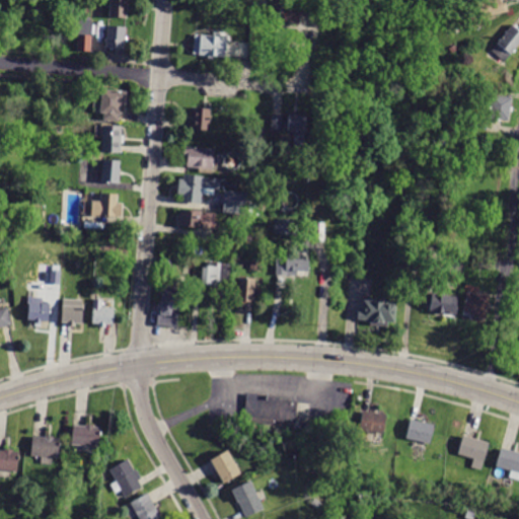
[(127,18),(109,17),(109,0),(128,0),(128,5),(130,5),(130,11),(128,10),(127,18)]
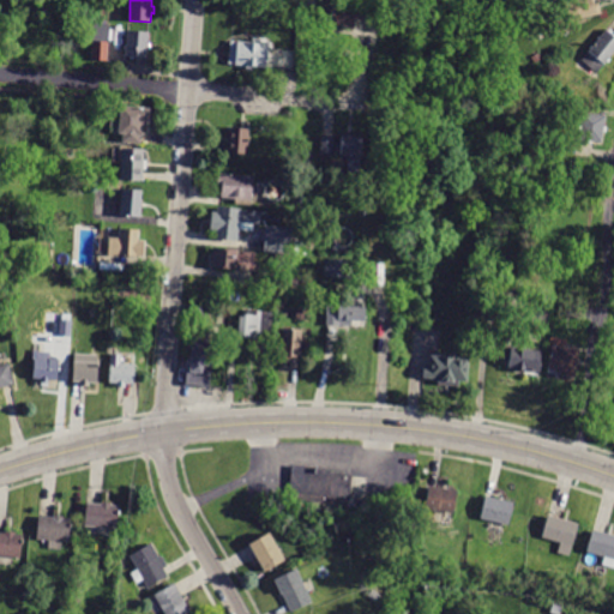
[(354,29),(325,26),(327,6),(339,7),(339,4),(345,5),(345,7),(365,8),(363,20),(355,20),(354,29)]
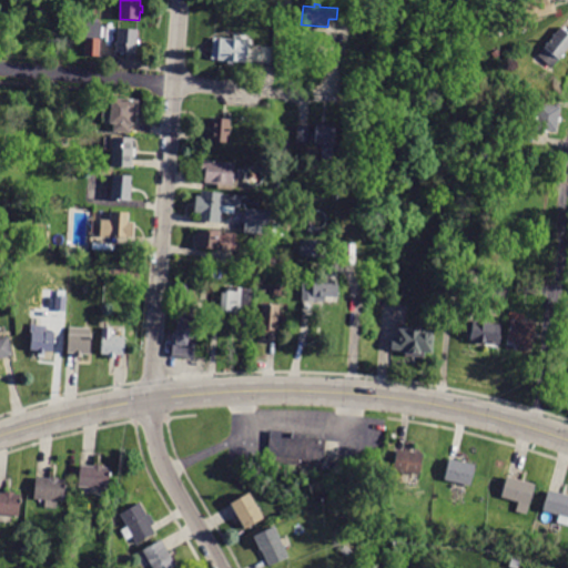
[(99,56),(99,57),(84,56),(88,21),(101,22),(99,56)]
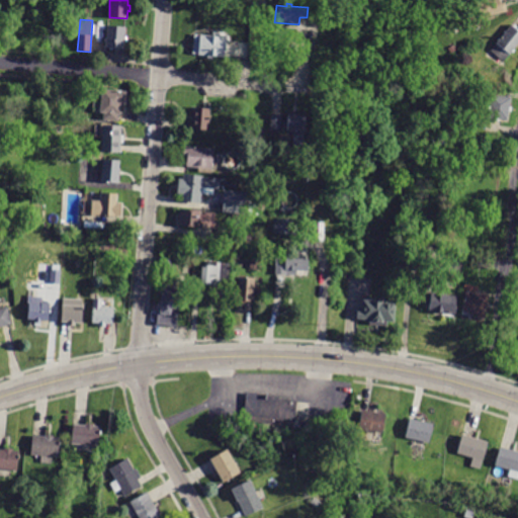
[(517,28),(517,46),(505,63),(491,52),(513,24),(517,28)]
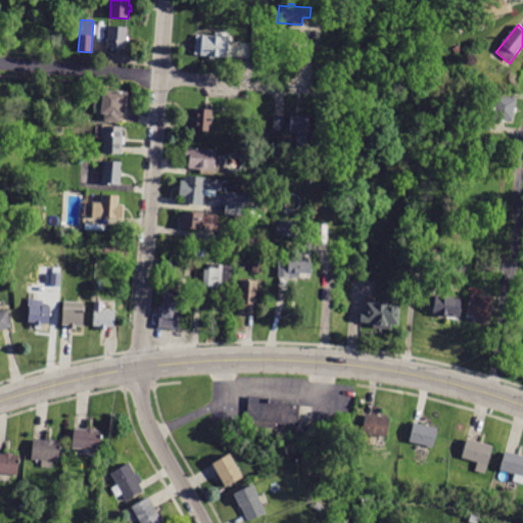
[(107,37),(108,27),(127,28),(126,50),(106,48),(107,37)]
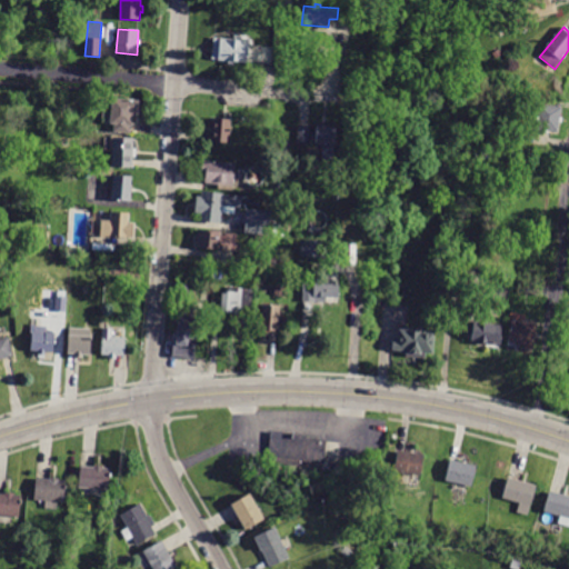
[(233,67),(228,66),(228,61),(218,60),(211,59),(213,38),(233,40),(235,36),(242,37),(241,40),(248,41),(246,63),(235,62),(233,67)]
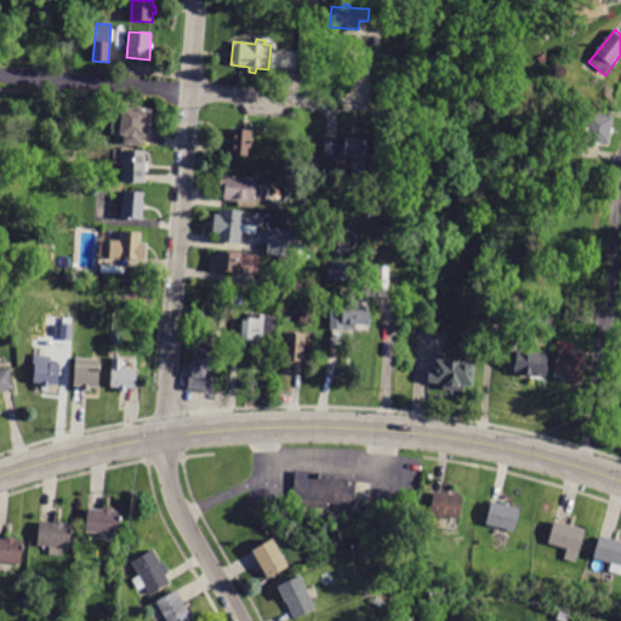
[(542,66),(536,58),(545,53),(550,61),(542,66)]
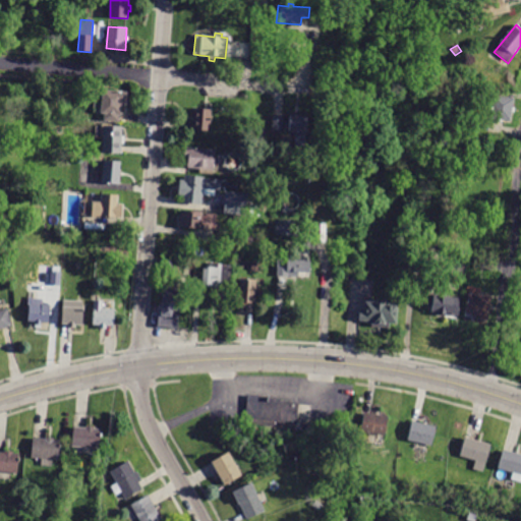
[(119,121),(119,122),(104,121),(104,114),(101,114),(103,90),(127,92),(126,104),(122,103),(122,116),(120,115),(119,121)]
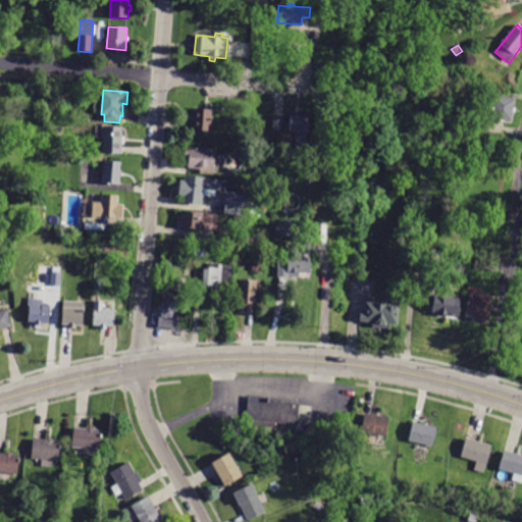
[(311,93),(300,94),(301,115),(312,114),(311,93)]
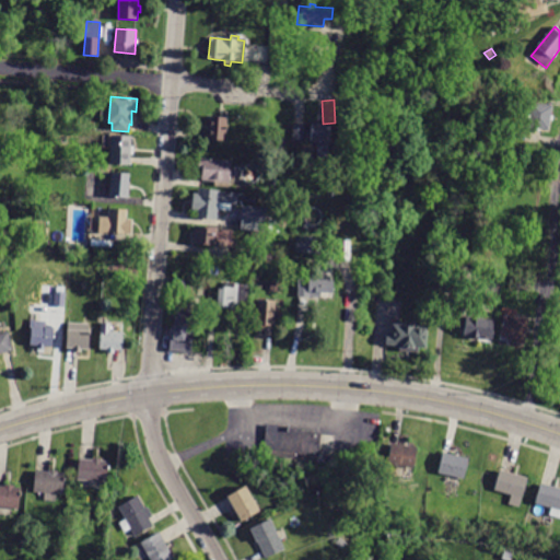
[(549,131),(527,127),(531,102),(552,105),(549,131)]
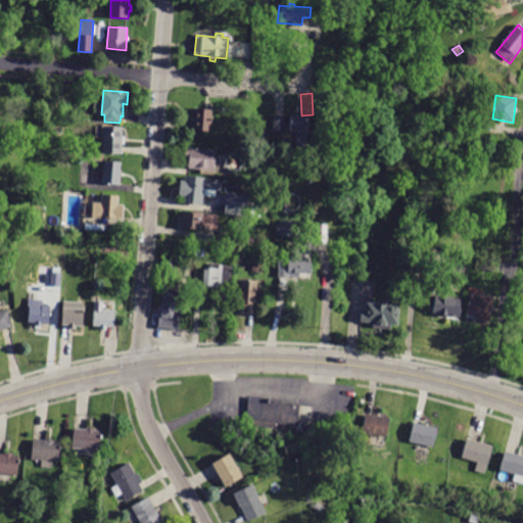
[(211,132),(193,131),(194,108),(212,109),(211,132)]
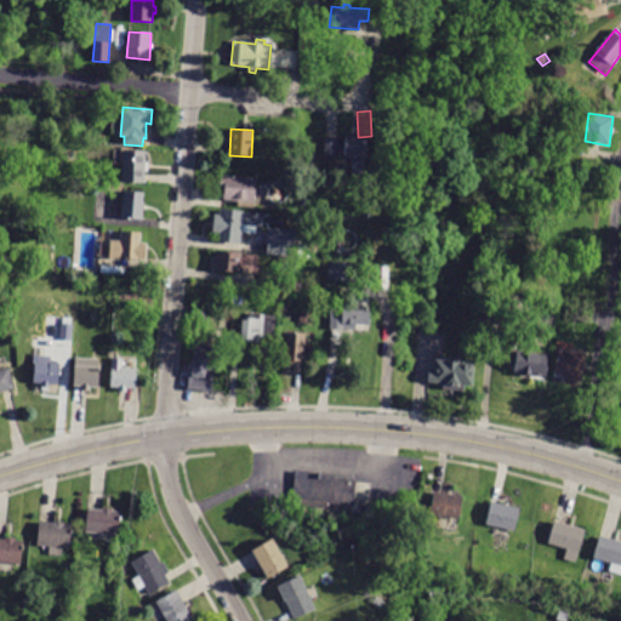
[(364,159),(339,157),(339,147),(345,148),(346,135),(351,136),(349,137),(366,138),(364,159)]
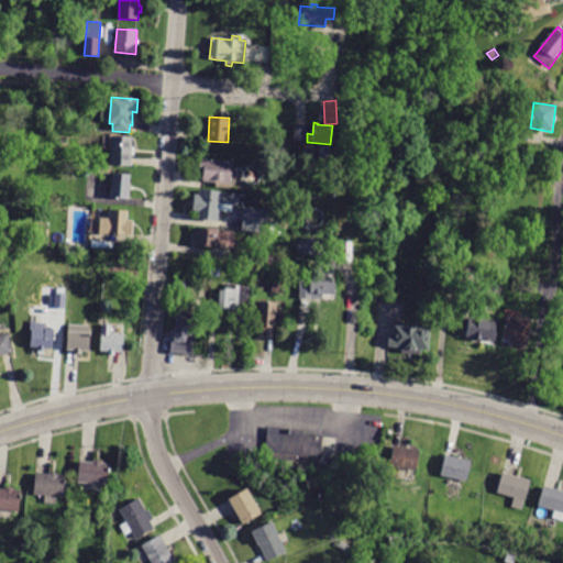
[(304,125),(306,127),(305,142),(294,141),(295,125),(304,125)]
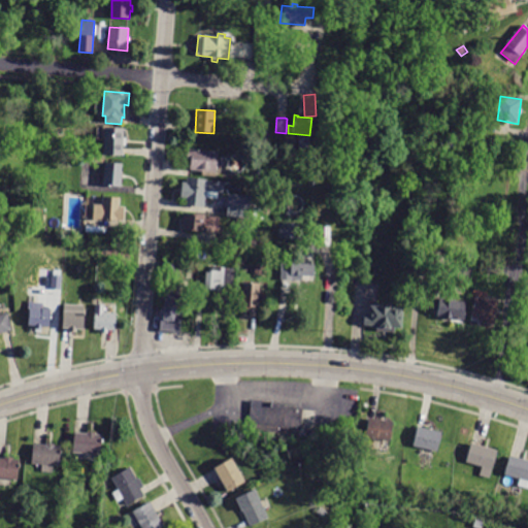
[(123,154),(123,157),(103,155),(105,127),(124,128),(123,137),(127,138),(126,146),(123,146),(123,154)]
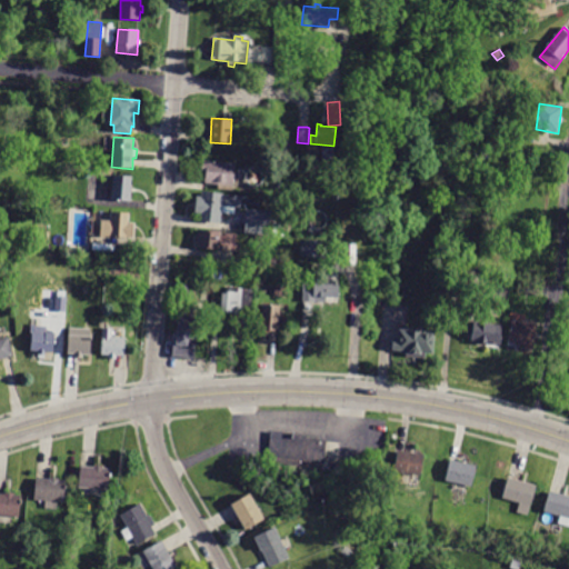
[(206,176),(206,173),(201,173),(202,160),(236,163),(233,186),(205,183),(206,176)]
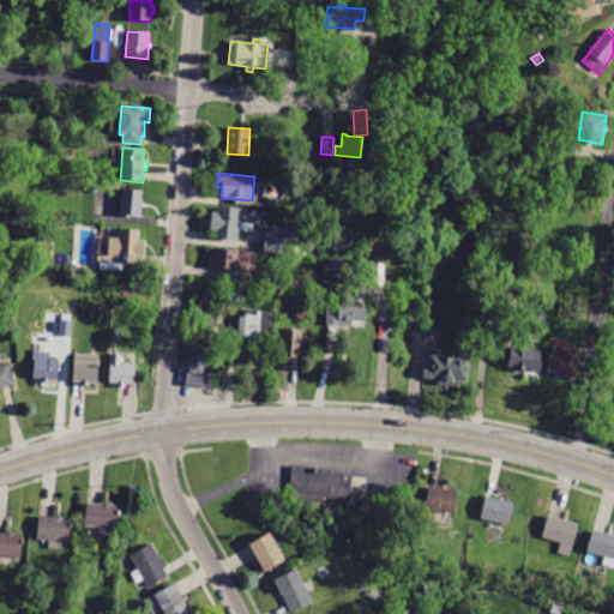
[(142,217),(120,216),(122,190),(143,191),(142,203),(143,203),(142,217)]
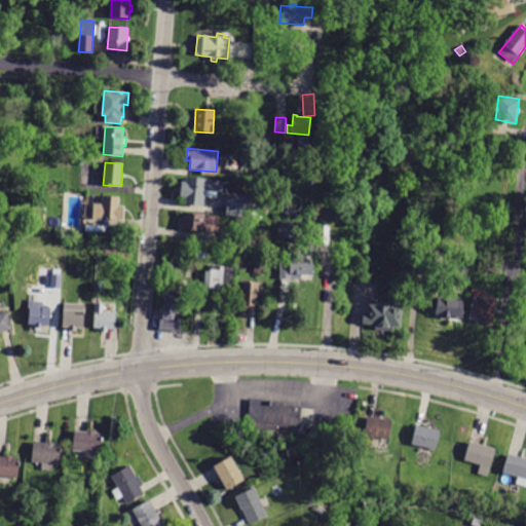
[(203,207),(183,204),(184,199),(180,199),(182,181),(186,182),(187,177),(223,182),(222,193),(205,191),(203,207)]
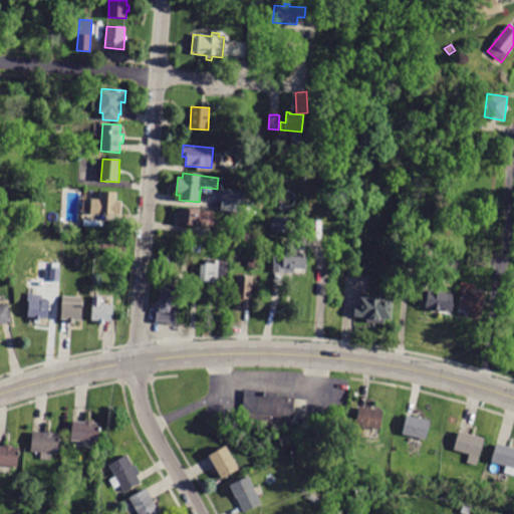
[(120,215),(83,212),(84,200),(99,200),(100,192),(117,193),(116,203),(121,203),(120,215)]
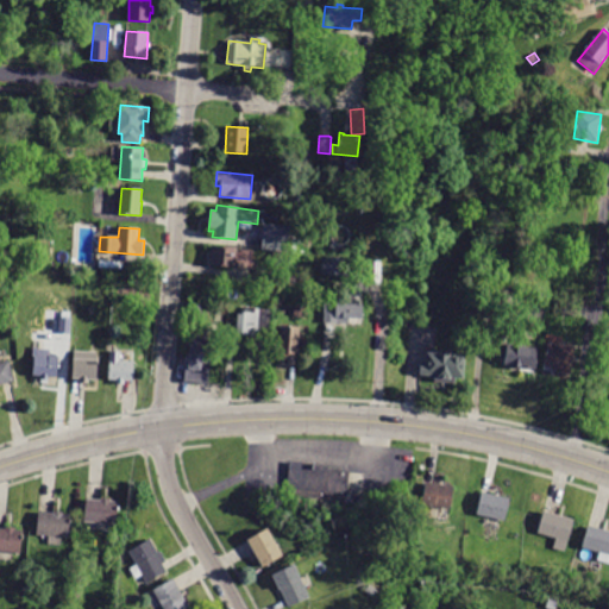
[(287,251),(262,249),(263,237),(264,237),(265,228),(281,230),(280,238),(288,239),(287,251)]
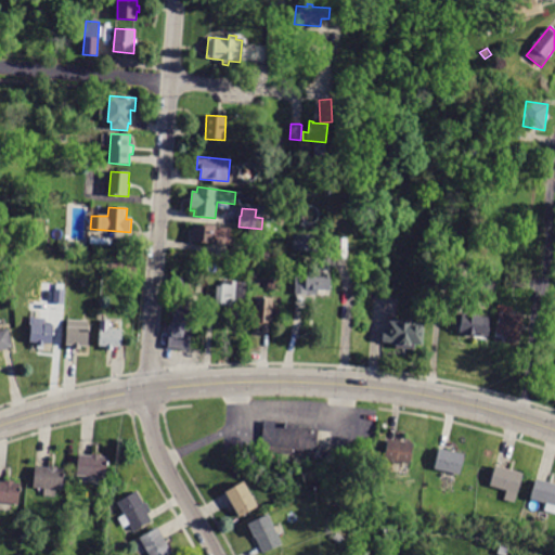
[(213,245),(190,244),(191,226),(214,227),(213,245)]
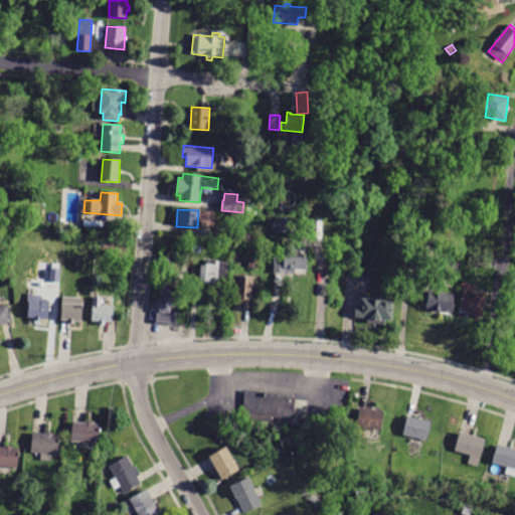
[(199,212),(213,212),(213,228),(199,227),(199,212)]
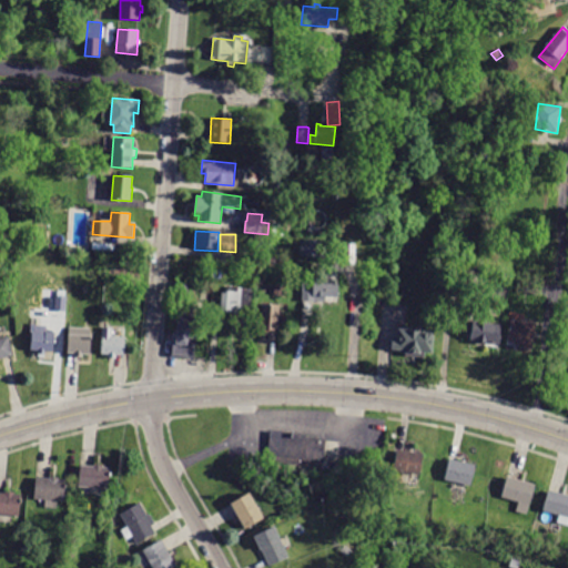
[(301,256),(297,255),(298,247),(300,247),(301,240),(325,242),(323,259),(301,256)]
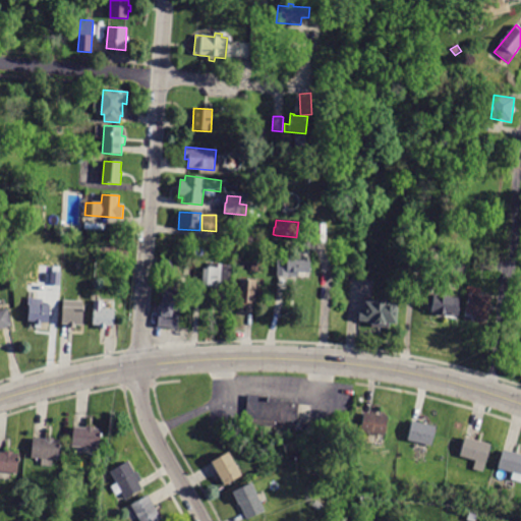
[(220,230),(234,231),(232,245),(218,244),(220,230)]
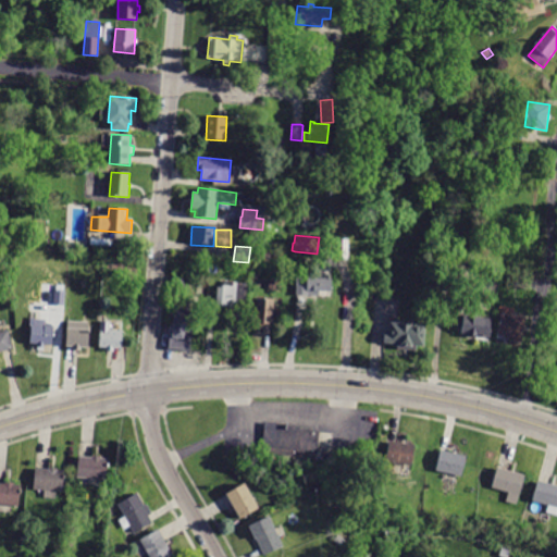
[(270,267),(256,267),(257,258),(251,257),(251,250),(270,251),(270,267)]
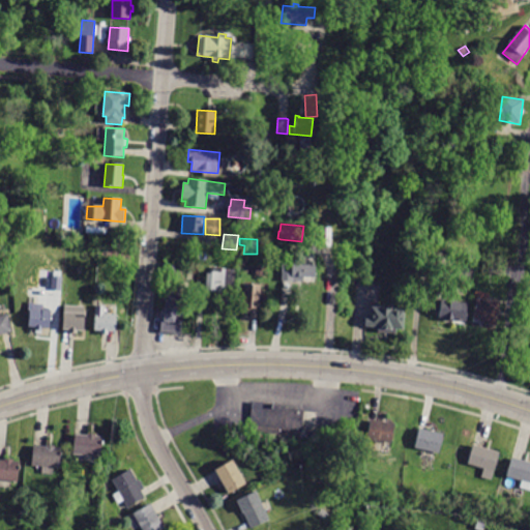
[(109,259),(100,258),(101,248),(110,249),(109,259)]
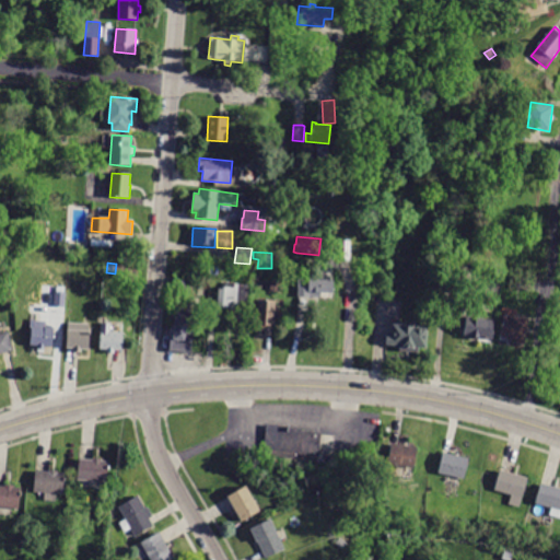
[(176,278),(184,279),(184,280),(190,280),(189,295),(174,294),(176,278)]
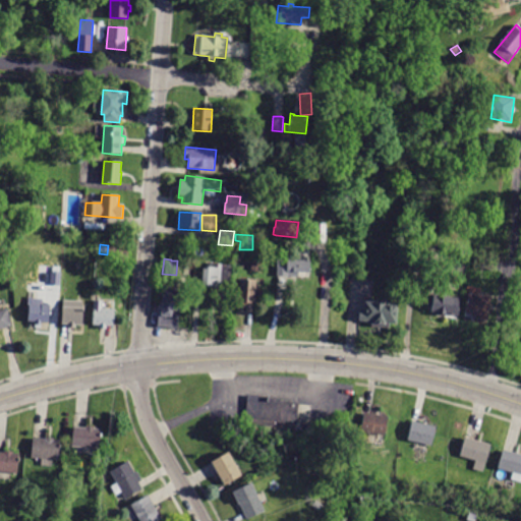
[(497,272),(479,269),(481,258),(498,262),(497,272)]
